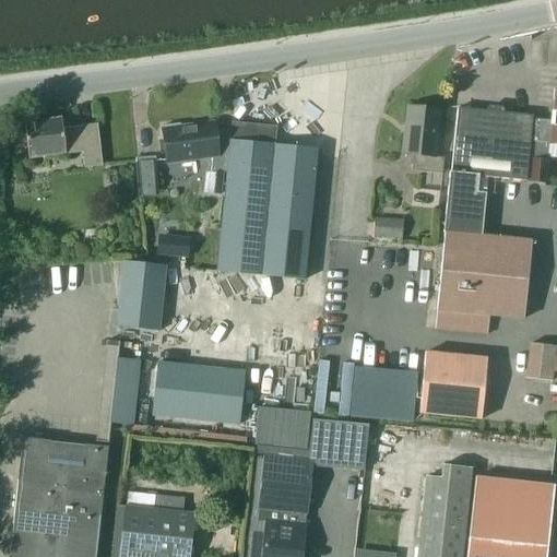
[(438,308),(437,327),(489,332),(490,313),(525,317),(533,238),(483,233),(487,191),(478,190),(480,174),(528,178),(531,139),(553,141),(553,142),(556,142),(556,87),(555,97),(556,97),(556,107),(555,118),(534,116),(534,113),(459,105),(452,169),(451,169),(445,230),(446,230),(438,308)]
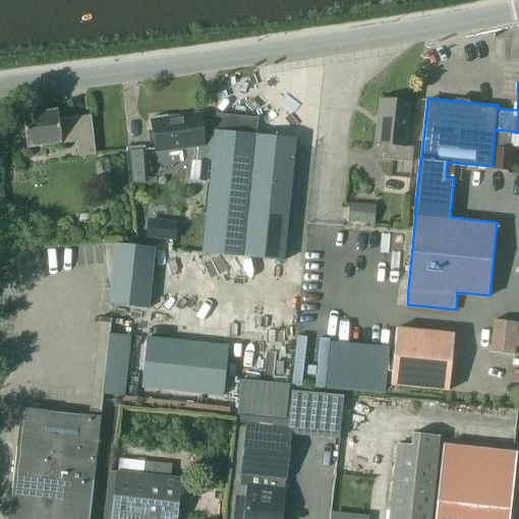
[(411,100),(381,97),(377,141),(387,142),(385,157),(413,160),(414,145),(407,143),(411,100)]
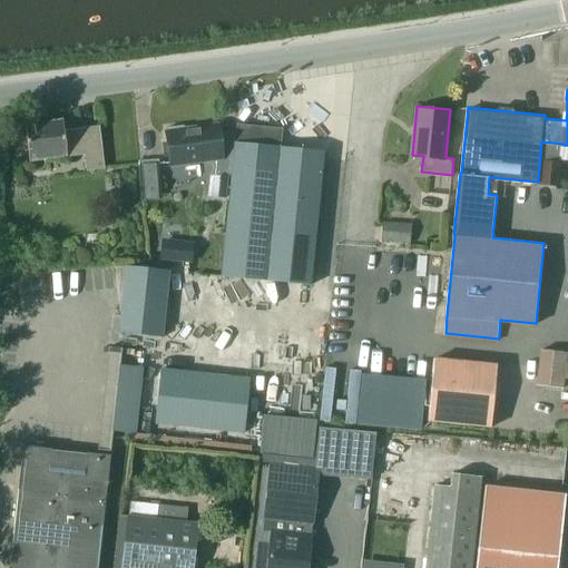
[(66,129),(65,118),(27,123),(30,157),(87,152),(88,167),(104,166),(99,124),(84,125),(84,127),(66,129)]
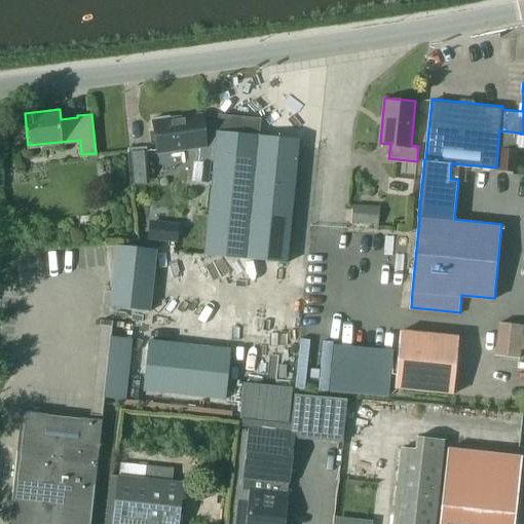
[(203,119),(202,112),(171,116),(171,114),(153,116),(158,151),(201,146),(199,158),(214,160),(213,171),(214,171),(206,253),(288,261),(300,137),(260,134),(261,117),(219,113),(218,121),(203,119)]
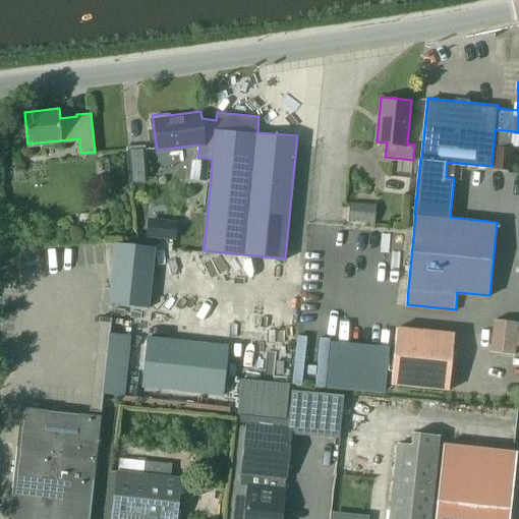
[(135,145),(137,180),(153,179),(151,143),(135,145)]
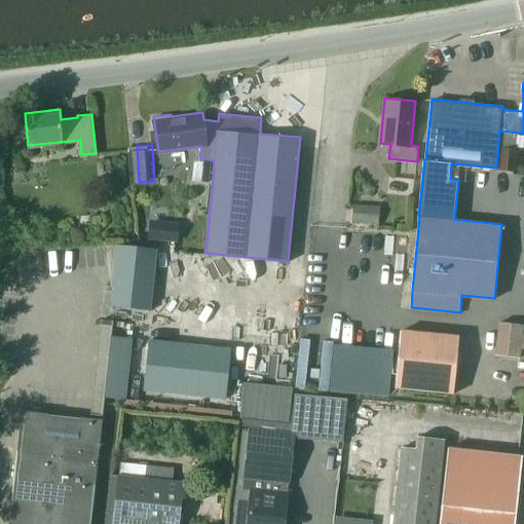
[(519,150),(499,148),(497,167),(517,170),(519,150)]
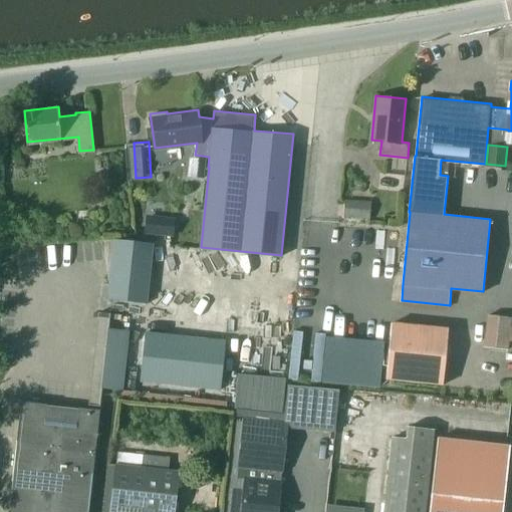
[(207,158),(191,156),(189,176),(206,177),(207,158)]
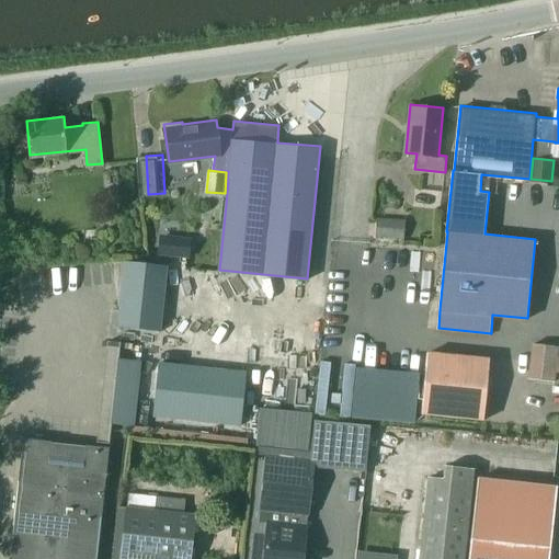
[(406,218),(378,217),(377,237),(405,238),(406,218)]
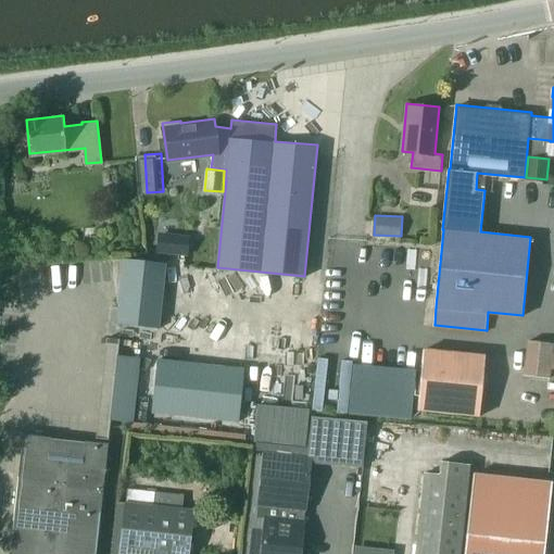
[(189,255),(191,235),(160,231),(158,251),(189,255)]
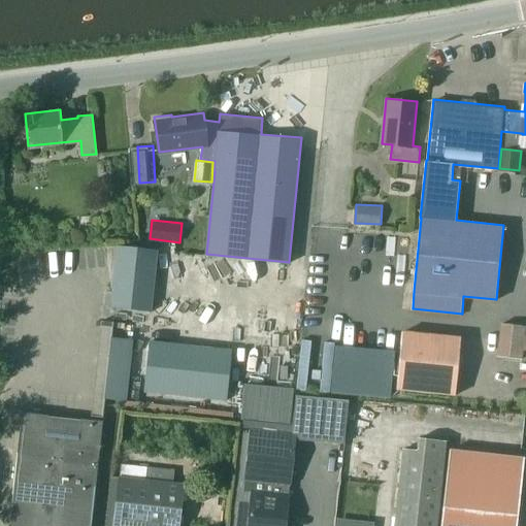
[(116,242),(109,304),(153,308),(158,247),(116,242)]
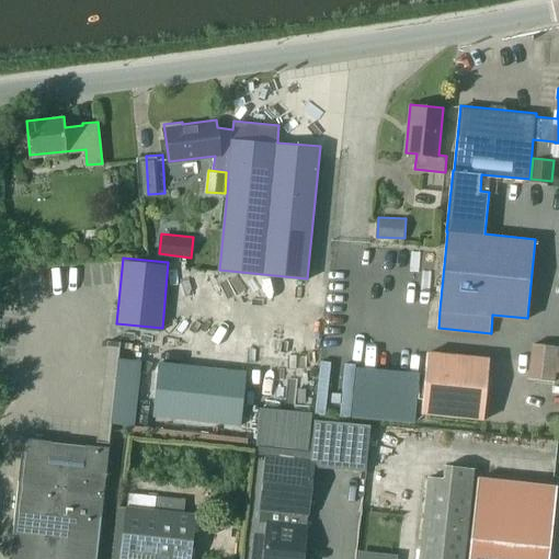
[(558,344),(533,342),(529,377),(555,379),(556,371),(558,371),(558,354),(558,344)]
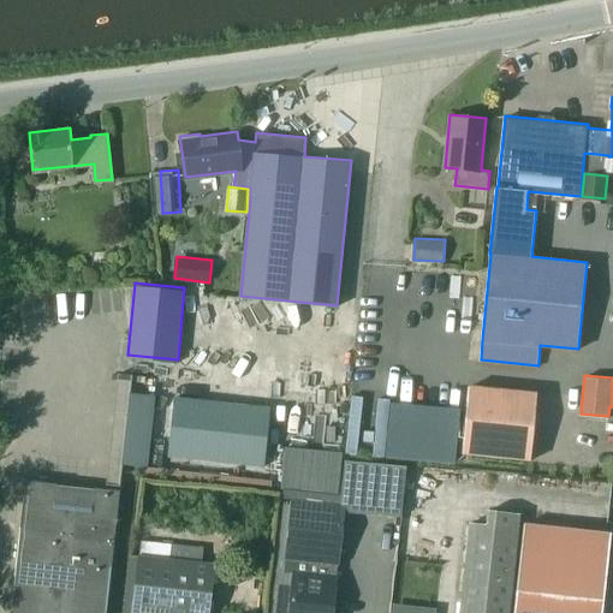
[(129,462),(155,465),(164,392),(138,390),(140,379),(126,378),(113,480),(126,481),(129,462)]
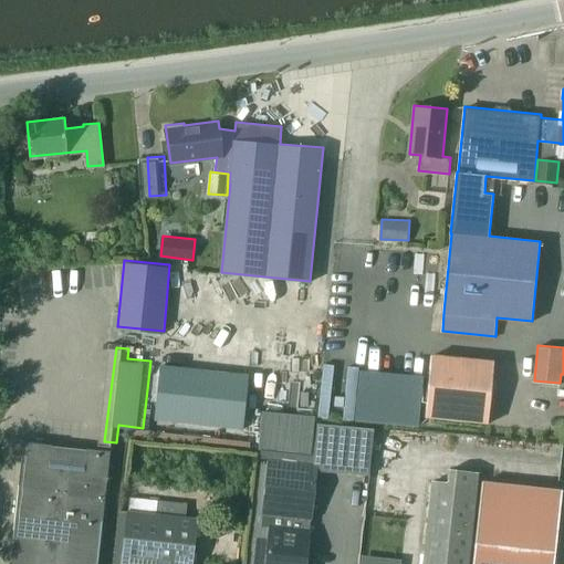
[(494,361),(432,354),(426,416),(489,423),(494,361)]
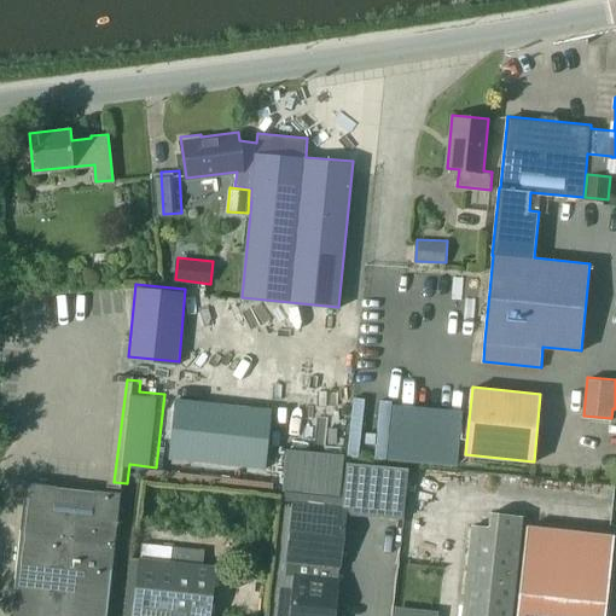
[(176,399),(170,458),(266,469),(273,410),(176,399)]
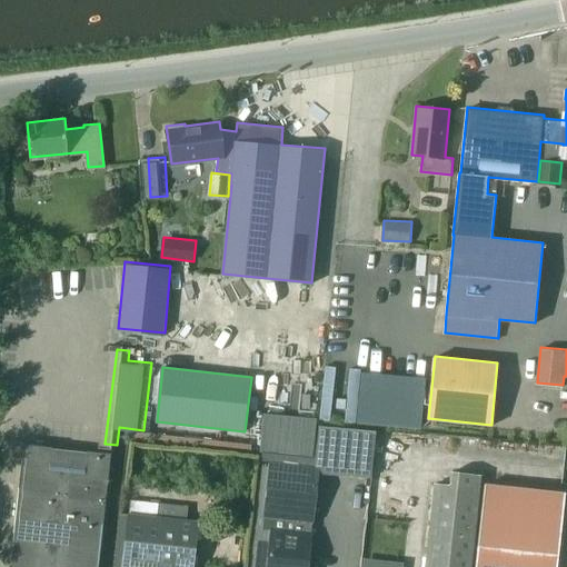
[(318,418),(264,413),(260,451),(314,457),(318,418)]
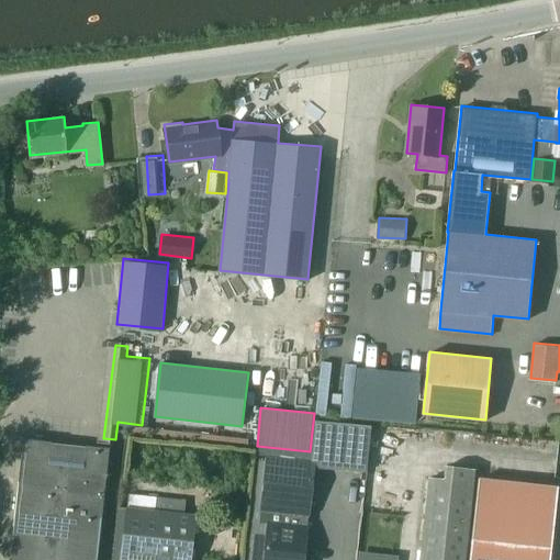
[(53,440),(24,437),(10,559),(98,559),(111,447),(87,445),(85,466),(51,461),(53,440)]
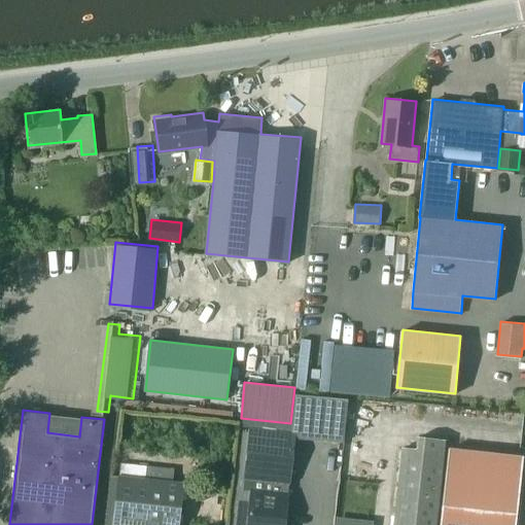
[(296,431),(251,425),(243,488),(252,489),(247,524),(285,524),(289,493),(296,431)]
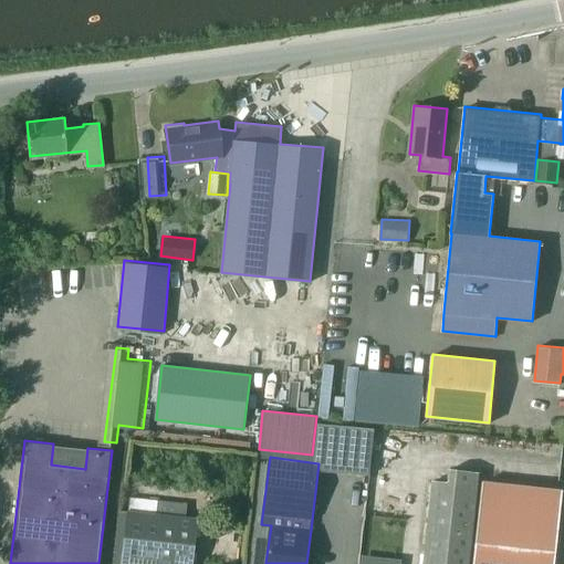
[(470,563),(480,472),(449,469),(448,481),(432,480),(424,563),(470,563)]
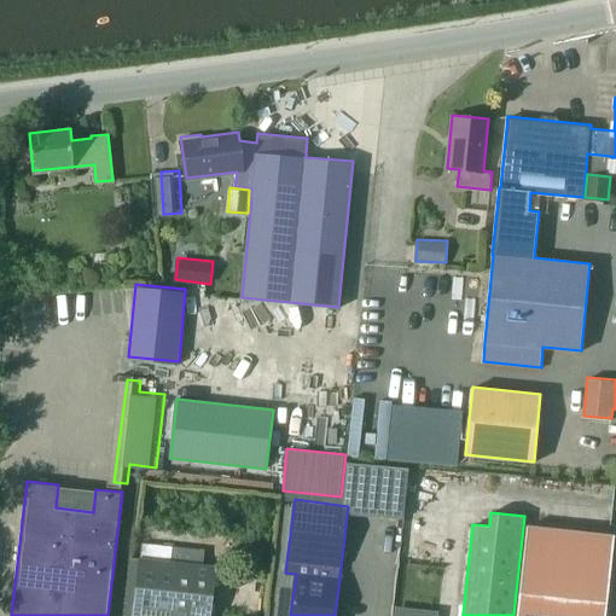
[(605,615),(615,534),(528,526),(518,615),(605,615)]
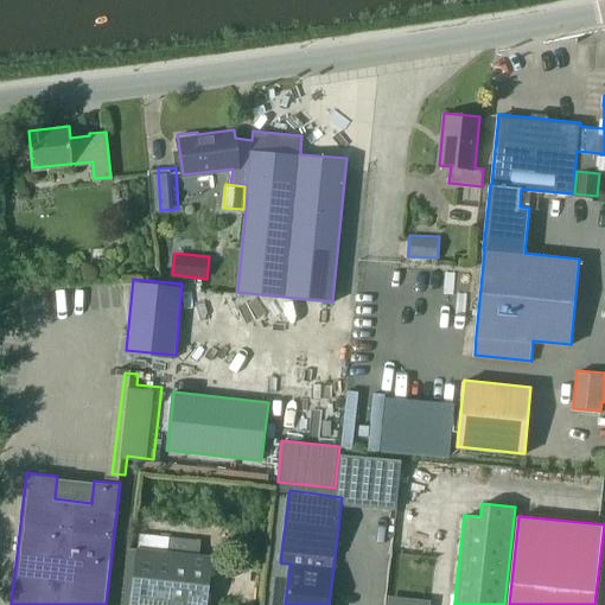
[(205,604),(211,555),(201,554),(203,540),(171,536),(141,533),(140,547),(133,604),(205,604)]
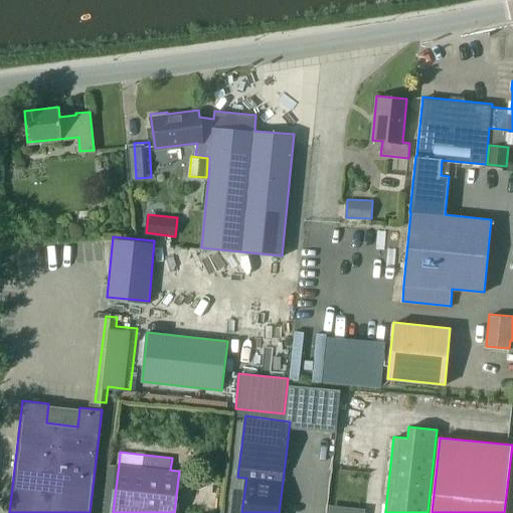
[(334,512),(370,512),(371,505),(335,503),(334,512)]
